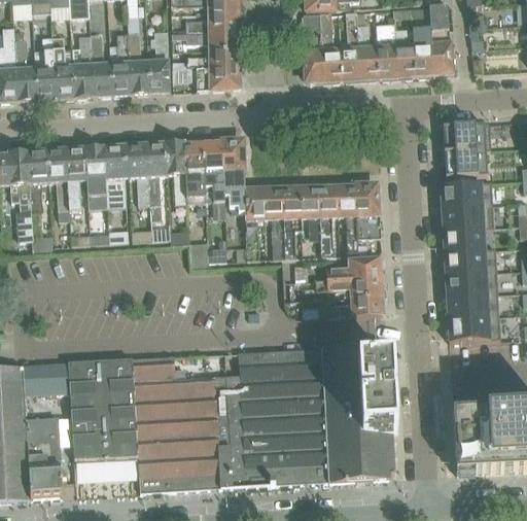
[(50,0),(50,2),(50,8),(69,7),(68,0),(50,0)]
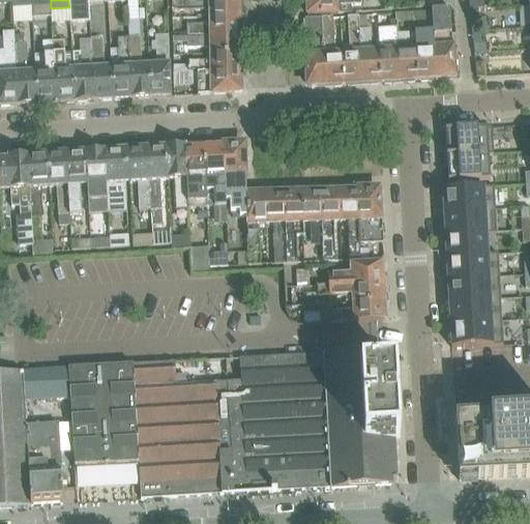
[(89,18),(88,0),(68,0),(69,7),(70,19),(89,18)]
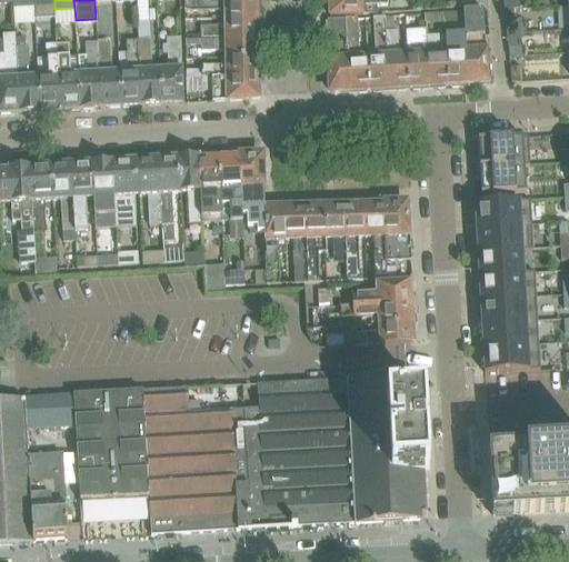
[(259,1),(259,0),(185,0),(185,7),(226,6),(226,14),(261,13),(261,1),(259,1)]
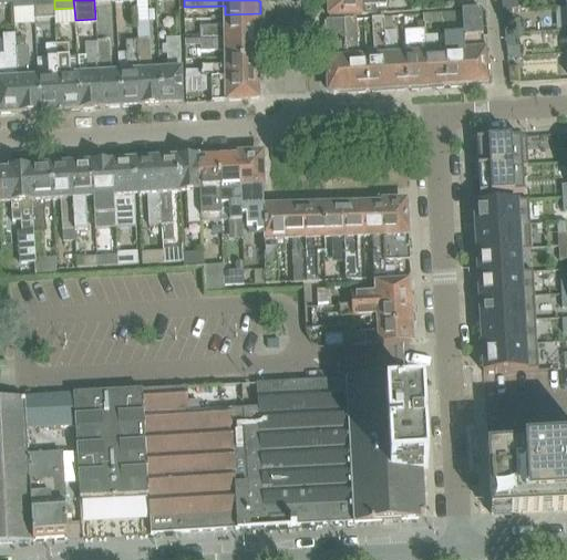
[(329,8),(329,11),(373,10),(373,0),(327,0),(327,6),(329,8)]
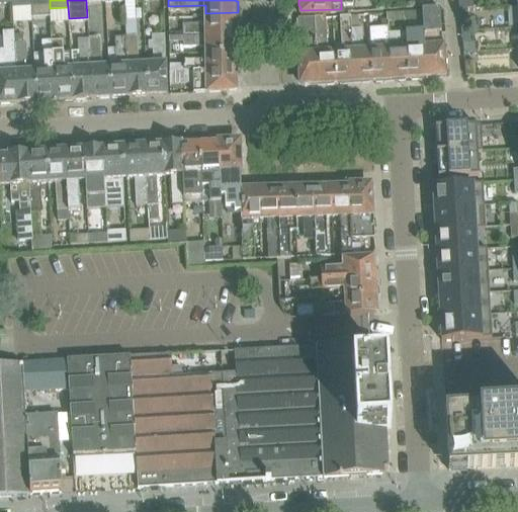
[(423,26),(426,72),(432,72),(435,74),(440,73),(442,71),(445,71),(443,45),(441,29),(438,4),(422,5),(422,7),(421,7),(422,14),(423,14),(423,26)]
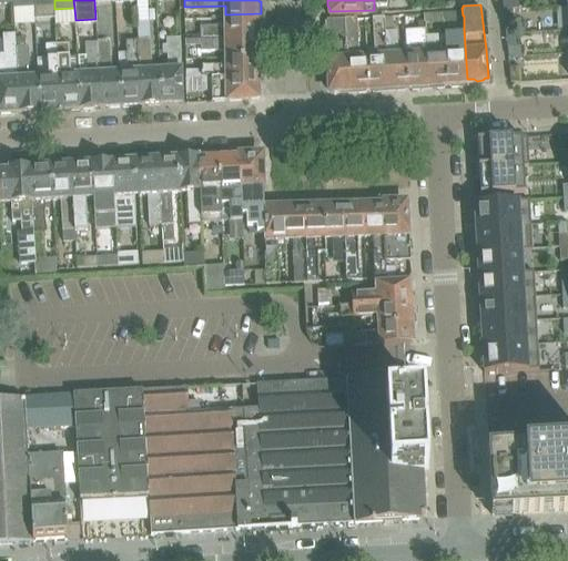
[(462,8),(443,9),(443,17),(463,16),(462,8)]
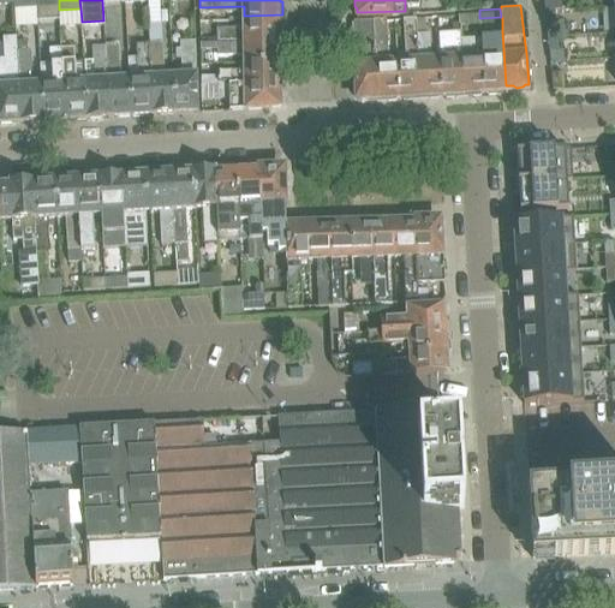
[(458,11),(458,19),(479,18),(479,10),(458,11)]
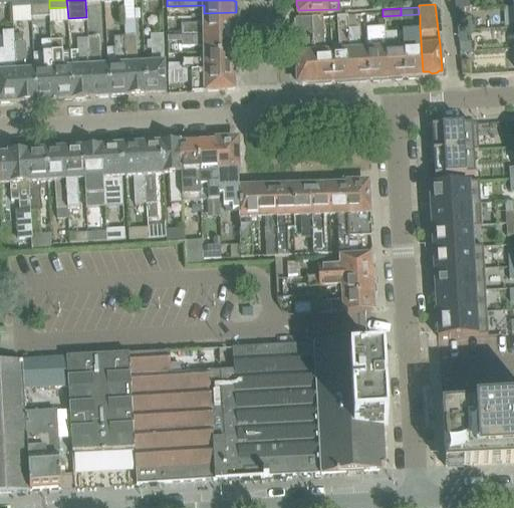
[(348,12),(352,76),(357,75),(359,77),(365,77),(367,75),(369,75),(367,45),(361,46),(359,23),(356,23),(355,11),(348,12)]
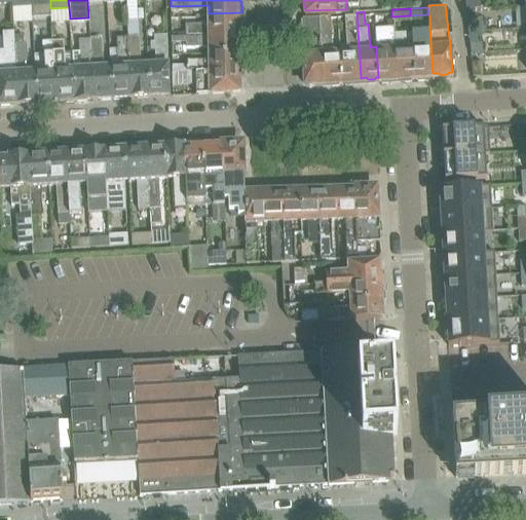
[(185,28),(186,32),(239,32),(239,23),(241,23),(241,12),(209,13),(209,21),(185,21),(185,28)]
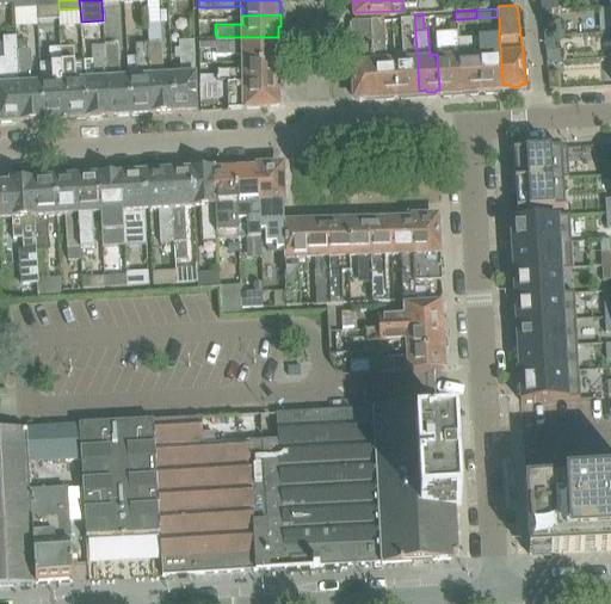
[(395,56),(396,92),(399,92),(401,94),(408,93),(411,91),(419,91),(414,14),(401,14),(402,29),(403,56),(395,56)]
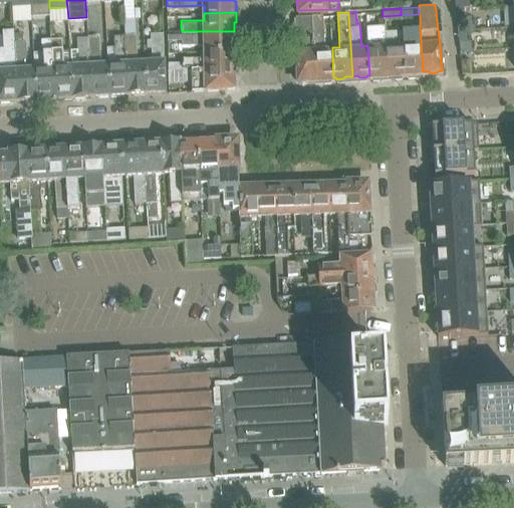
[(464,12),(456,12),(458,26),(466,25),(464,12)]
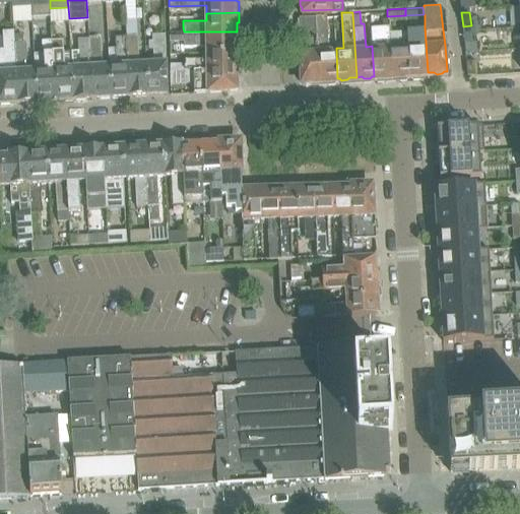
[(306,37),(300,37),(301,77),(306,82),(310,81),(312,79),(319,79),(315,13),(300,13),(300,28),(305,28),(306,37)]
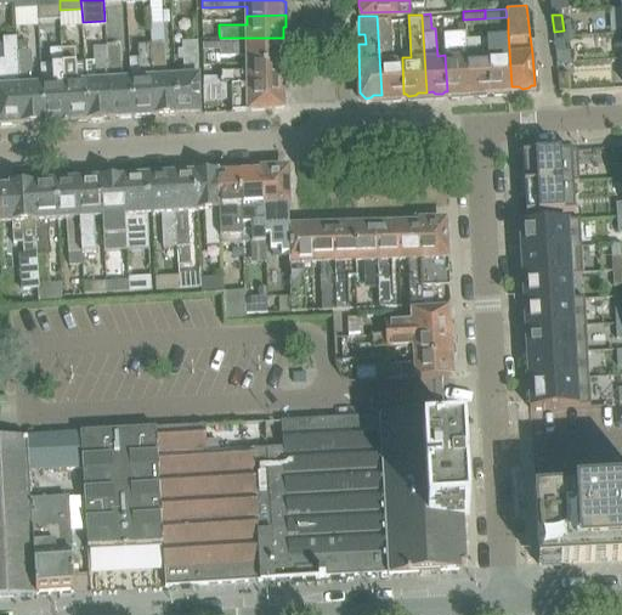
[(377,16),(382,95),(390,94),(393,96),(400,96),(402,94),(403,94),(402,57),(394,58),(393,32),(391,16),(377,16)]
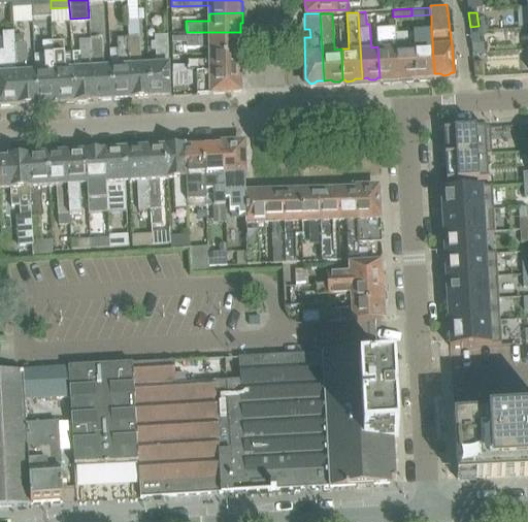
[(128,33),(132,95),(151,94),(149,61),(141,61),(139,33),(138,15),(127,17),(128,33)]
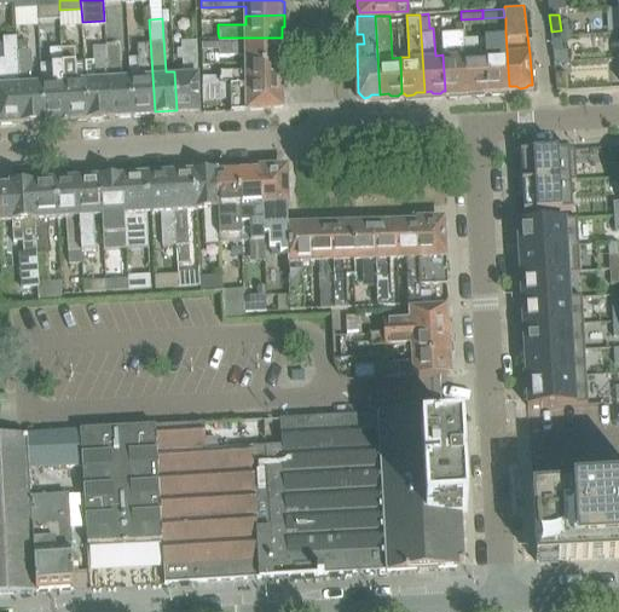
[(462,27),(440,28),(443,55),(445,91),(446,90),(450,92),(456,92),(460,90),(466,90),(462,34),(462,27)]
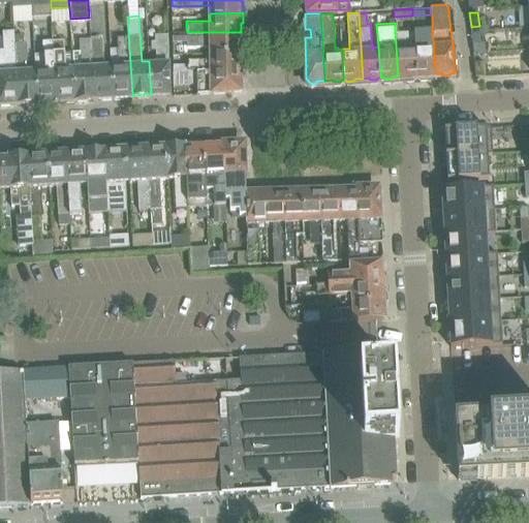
[(479,26),(471,27),(472,39),(480,39),(479,26)]
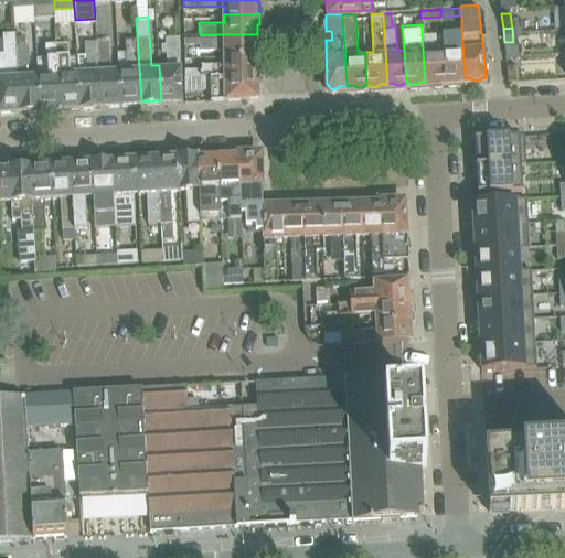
[(443,47),(445,79),(447,79),(449,82),(456,82),(458,79),(465,78),(461,29),(441,30),(443,47)]
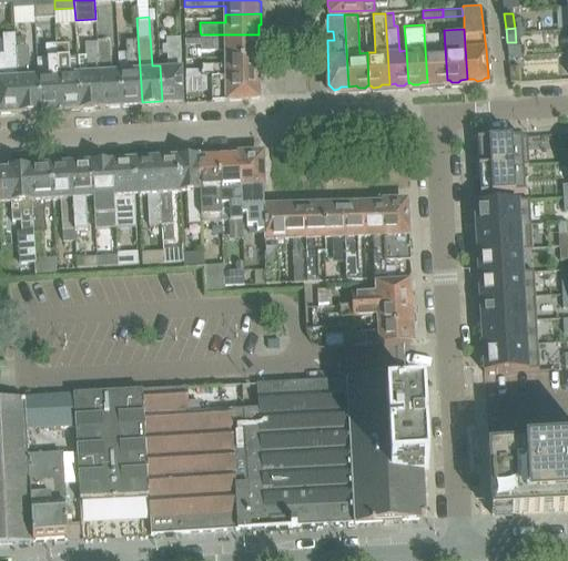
[(0,110),(20,109),(16,33),(16,30),(3,30),(4,57),(0,57),(0,110)]
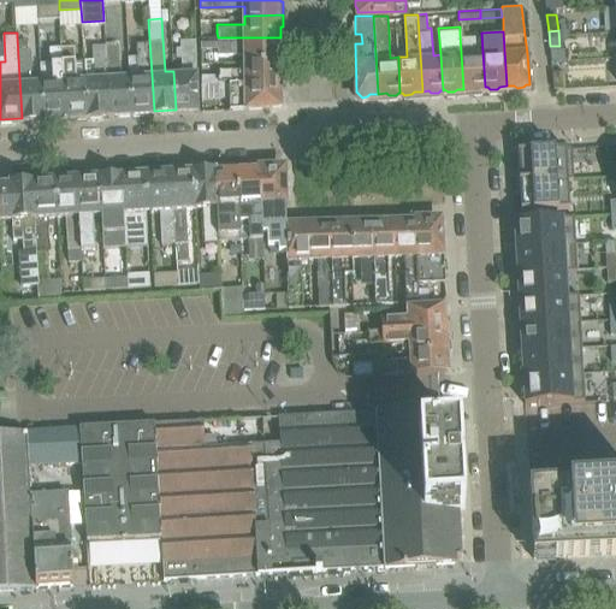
[(460,34),(463,89),(472,88),(474,90),(481,89),(484,88),(485,87),(483,52),(481,33),(460,34)]
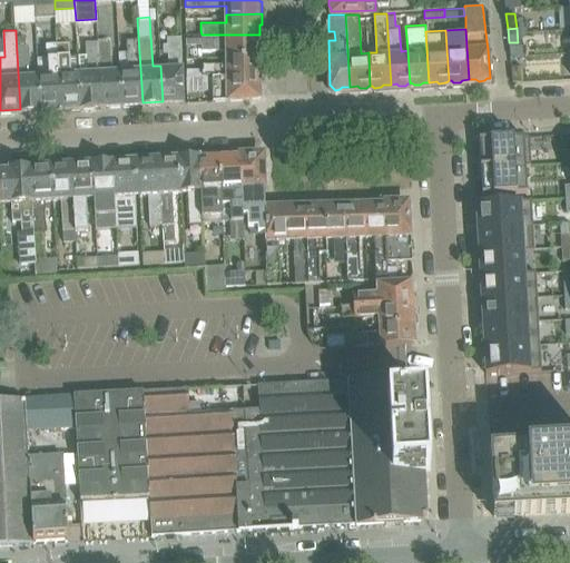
[(16,33),(20,109),(41,108),(39,73),(30,73),(29,42),(25,42),(25,33),(16,33)]
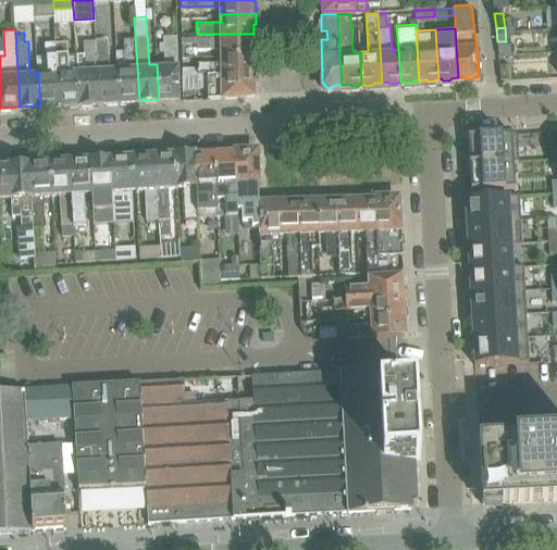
[(163,64),(157,64),(159,99),(180,97),(177,33),(162,34),(162,41),(158,41),(158,51),(163,51),(163,64)]
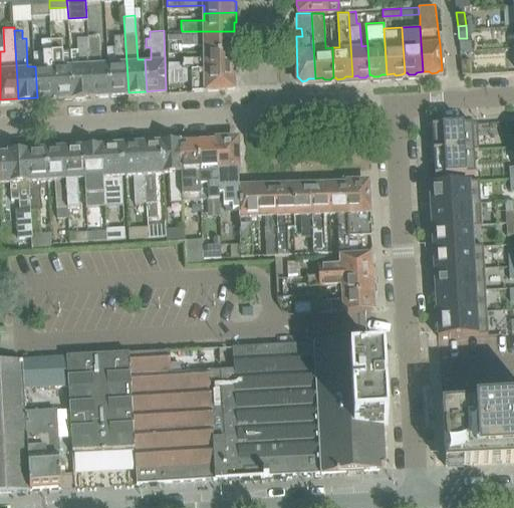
[(234,31),(182,31),(182,38),(182,41),(205,41),(205,48),(237,48),(236,37),(234,37),(234,31)]
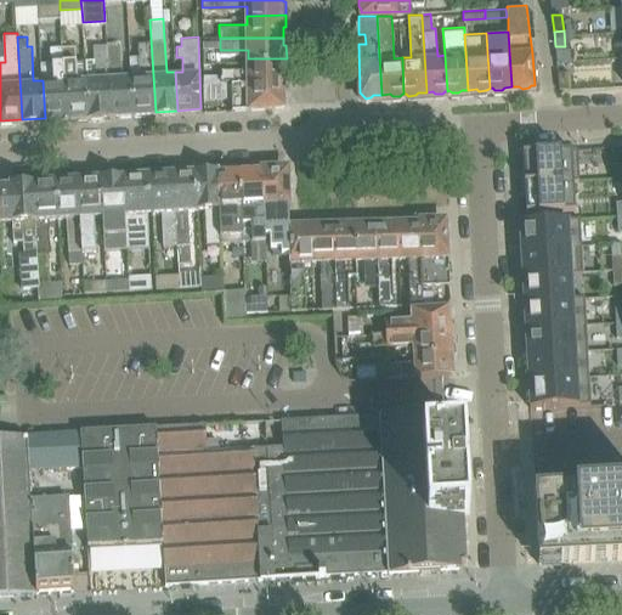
[(139,52),(129,52),(130,74),(133,113),(147,112),(156,112),(151,39),(137,40),(139,52)]
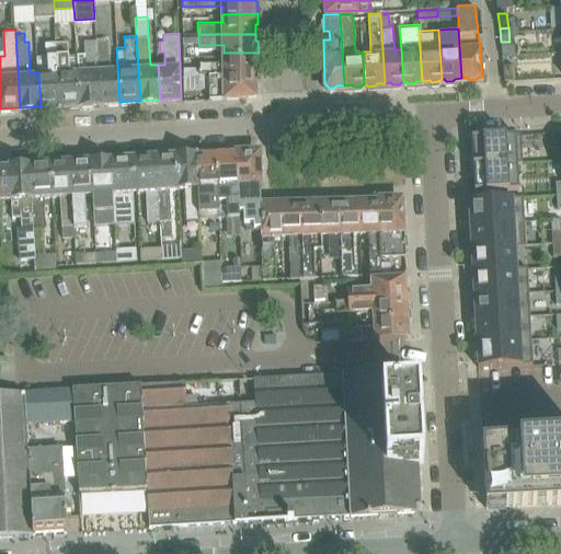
[(119,102),(117,67),(110,68),(107,37),(95,38),(100,103),(119,102)]
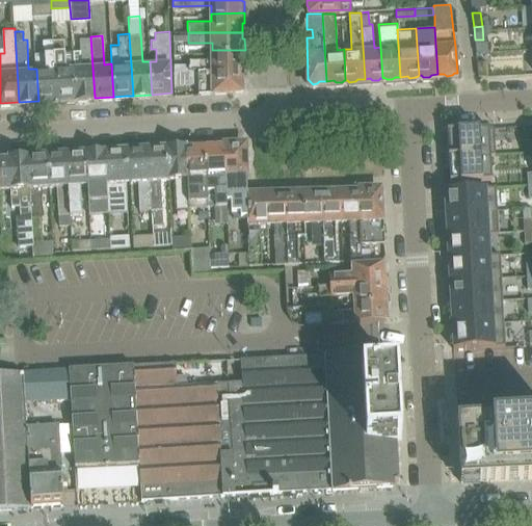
[(81,48),(72,48),(76,99),(95,98),(90,36),(80,36),(81,48)]
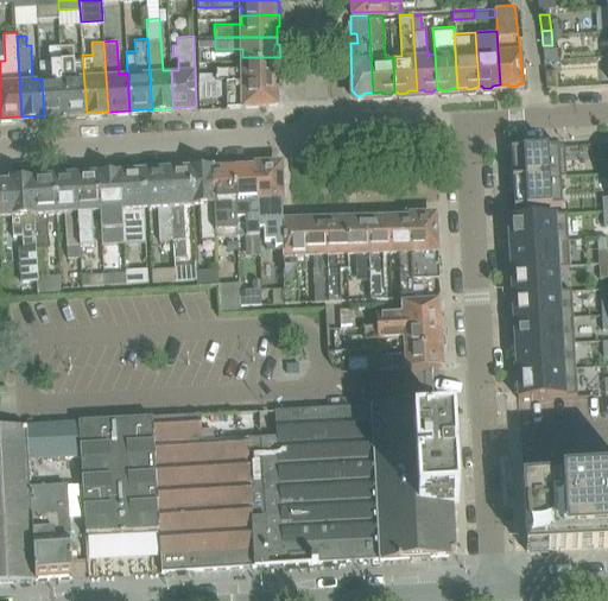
[(74,43),(61,44),(65,114),(87,113),(82,55),(74,56),(74,43)]
